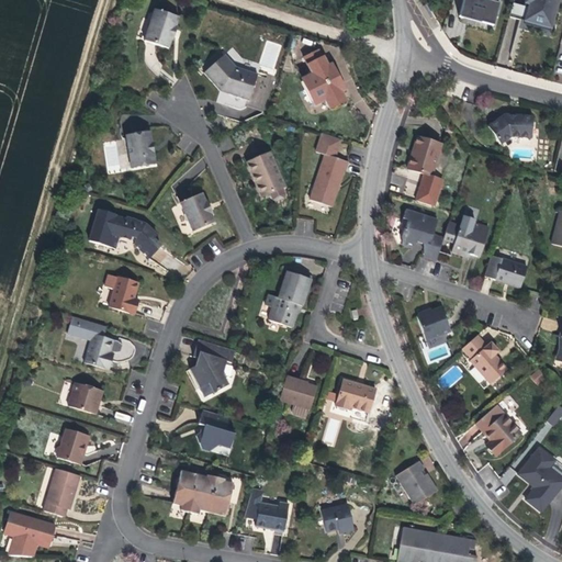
[(499,3),(487,0),(463,0),(459,17),(463,18),(464,14),(493,23),(492,26),(493,26),(499,3)]
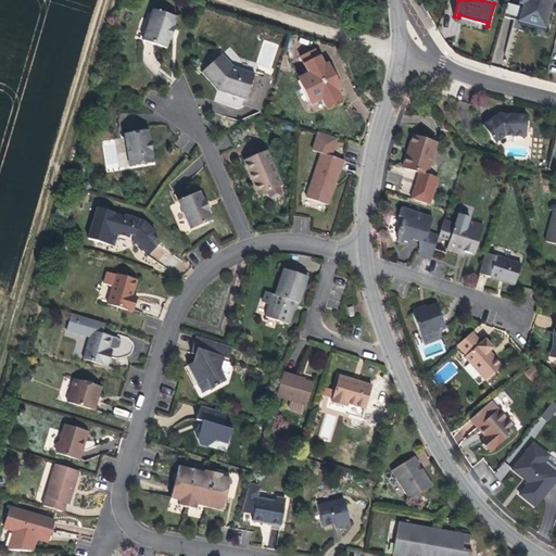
[(518,0),(518,2),(522,4),(518,21),(533,25),(544,28),(551,7),(548,7),(550,0),(518,0)]
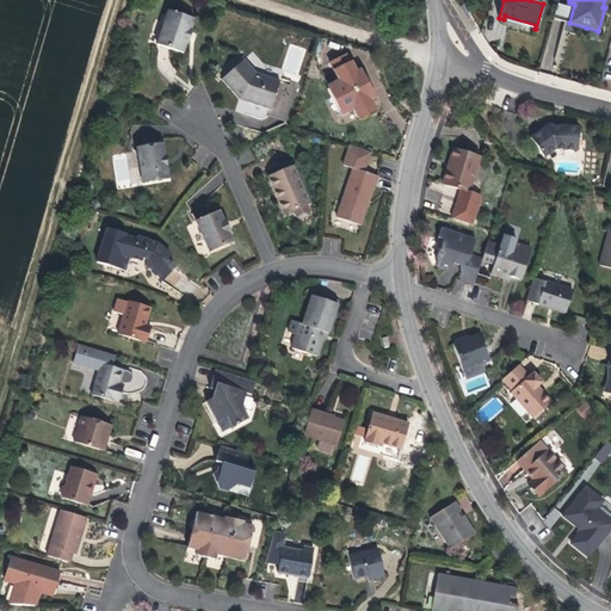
[(463,4),(458,6),(466,18),(470,16),(463,4)]
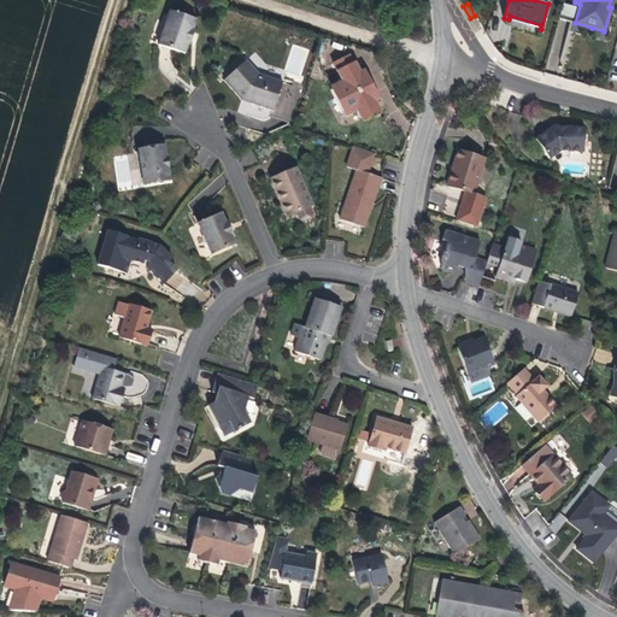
[(192,36),(194,30),(193,29),(195,19),(170,11),(158,45),(184,53),(188,43),(189,43),(192,36)]
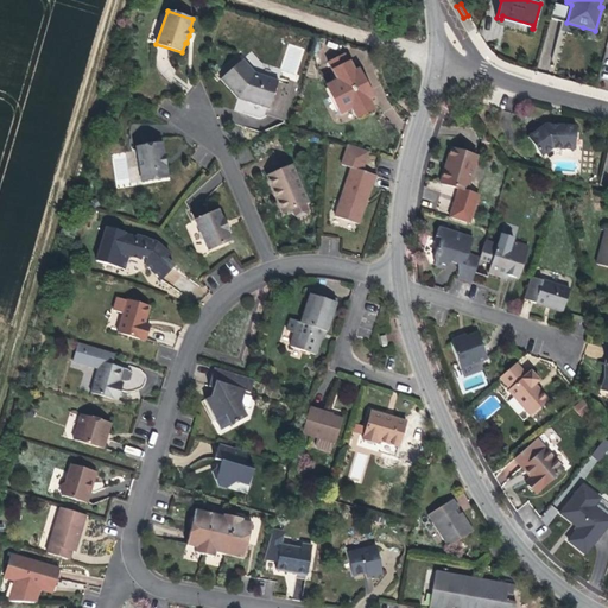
[(532,29),(533,25),(502,16),(501,19),(515,24),(532,29)]
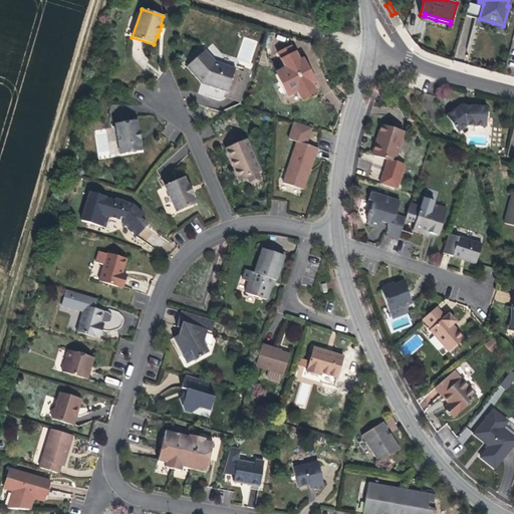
[(315,83),(307,68),(308,67),(307,64),(305,61),(304,61),(302,58),(299,60),(295,52),(294,53),(291,46),(277,53),(285,67),(276,72),(288,96),(297,91),(301,99),(315,92),(311,84),(315,83)]
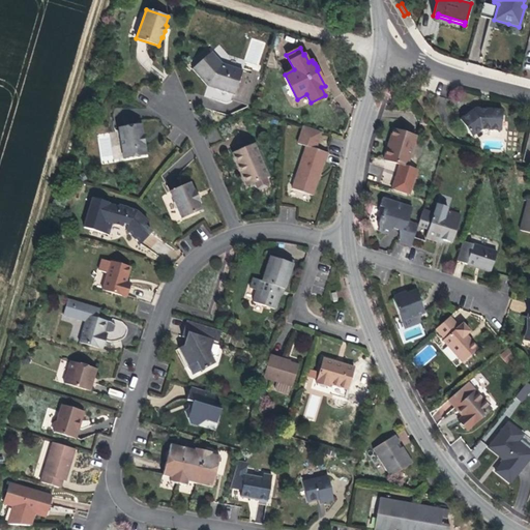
[(235,95),(242,70),(223,63),(211,52),(192,68),(207,86),(210,84),(212,82),(216,86),(215,89),(235,95)]
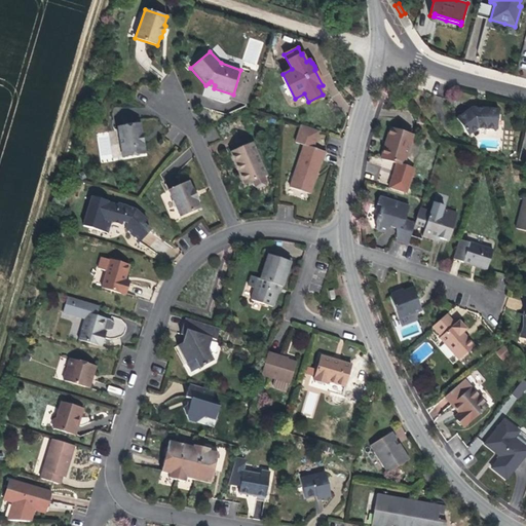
[(497,129),(498,110),(485,108),(473,107),(456,118),(468,135),(478,128),(497,129)]
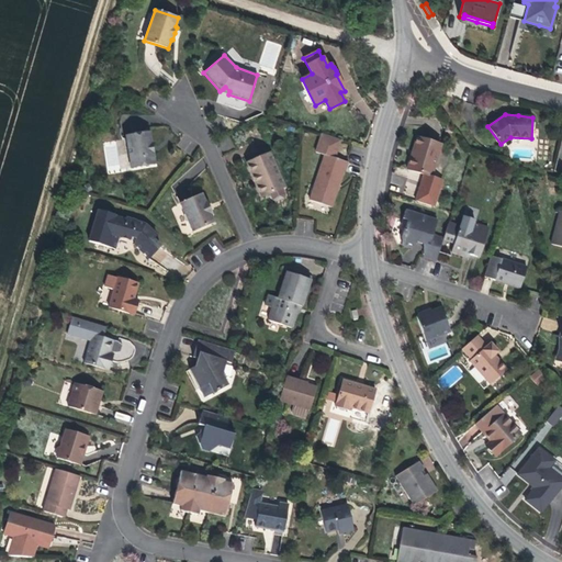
[(150,153),(149,144),(152,143),(149,132),(126,136),(131,168),(155,164),(153,153),(150,153)]
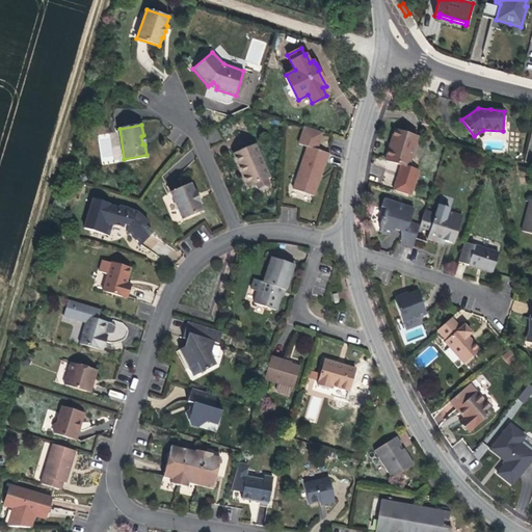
[(299,144),(308,147),(317,150),(322,132),(304,126),(299,144)]
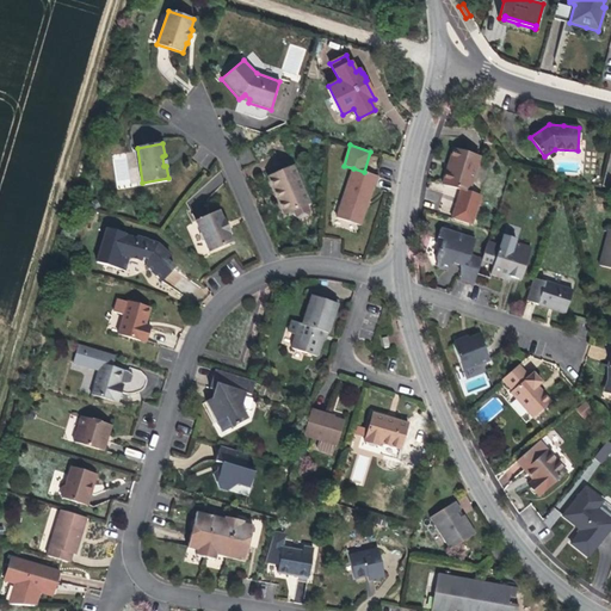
[(469,192),(481,158),(457,149),(451,168),(448,167),(443,184),(461,190),(469,192)]
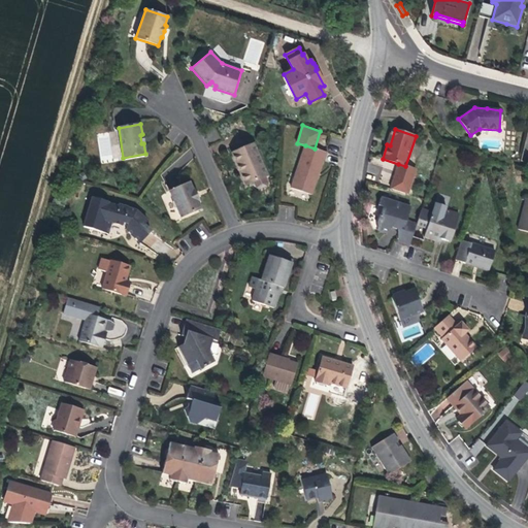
[(116,131),(97,134),(101,164),(114,162),(111,144),(118,143),(116,131)]
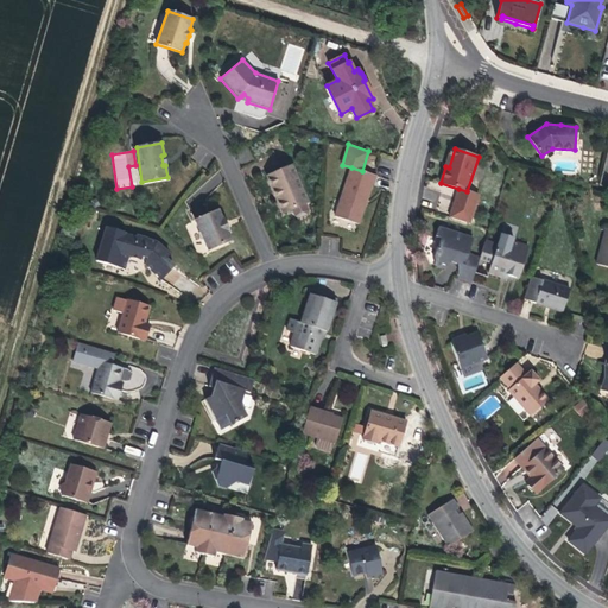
[(308,203),(292,165),(266,176),(272,189),(274,188),(279,197),(277,198),(283,214),(292,210),(305,204),(308,203)]
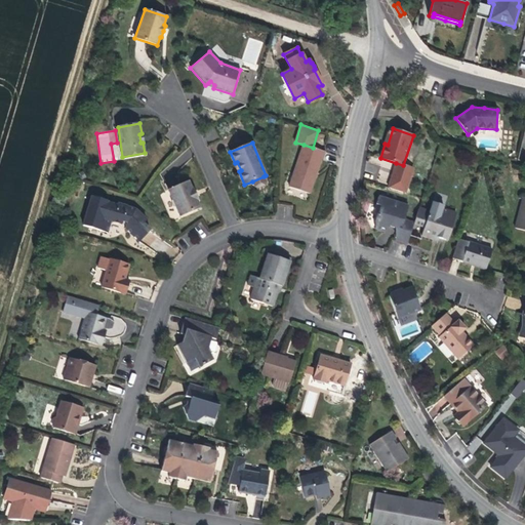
[(313,148),(304,145),(289,187),(310,194),(314,179),(315,179),(314,176),(315,174),(315,173),(317,171),(317,170),(320,160),(321,160),(324,152),(313,148)]
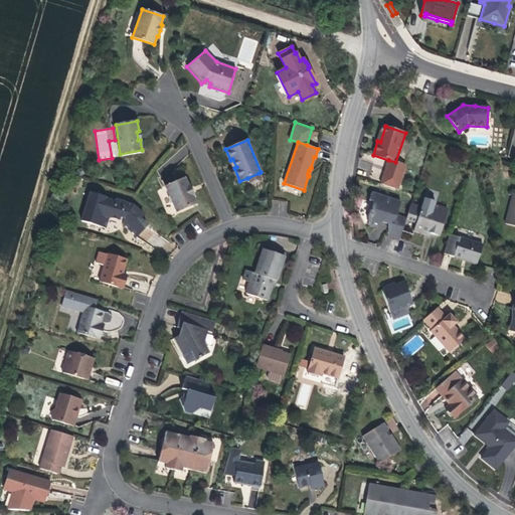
[(388,160),(386,167),(402,172),(404,166),(395,162),(388,160)]
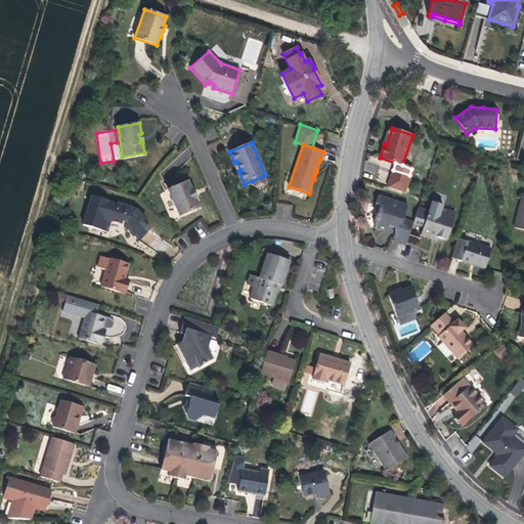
[(393,170),(387,187),(404,192),(409,175),(393,170)]
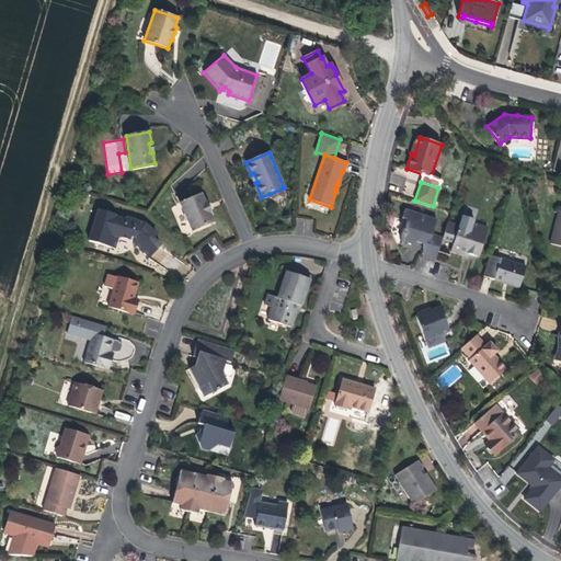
[(275,202),(283,197),(285,194),(282,189),(270,194),(272,199),(275,202)]
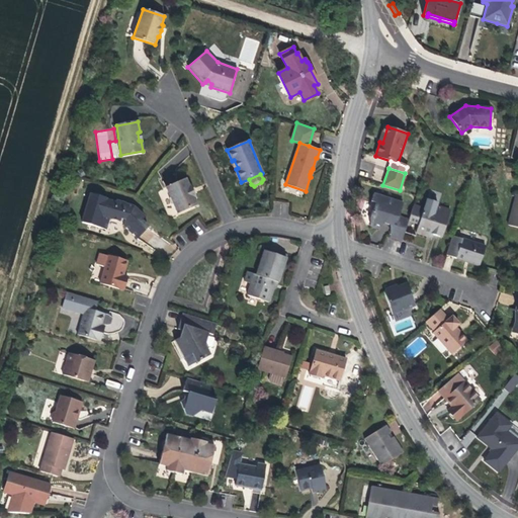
[(192,192),(190,186),(189,186),(185,178),(184,179),(166,187),(177,213),(197,205),(194,197),(195,197),(192,192)]
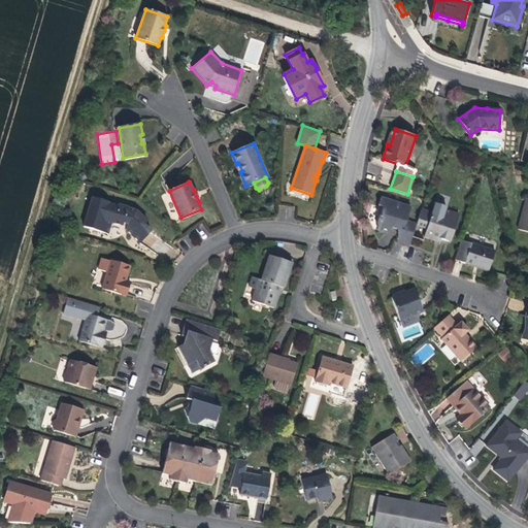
[(124,223),(127,224),(132,225),(135,215),(136,210),(127,208),(128,207),(118,204),(118,206),(107,203),(108,201),(92,197),(84,227),(108,234),(111,222),(117,224),(123,226),(124,223)]
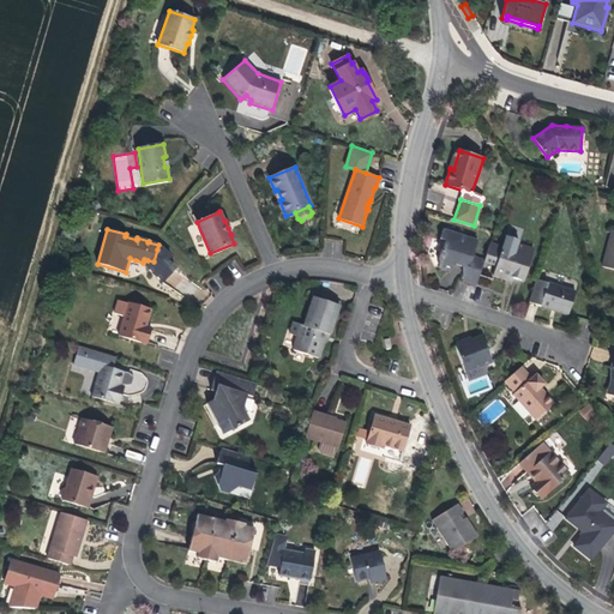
[(473,257),(477,241),(443,230),(440,239),(441,240),(446,241),(443,250),(441,250),(438,259),(439,268),(450,271),(456,264),(459,265),(463,266),(463,281),(476,286),(480,276),(485,262),(473,257)]
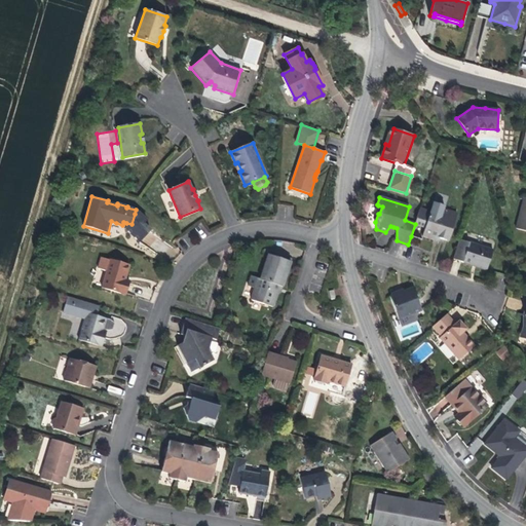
[(525,197),(524,197),(516,229),(525,231),(525,197)]
